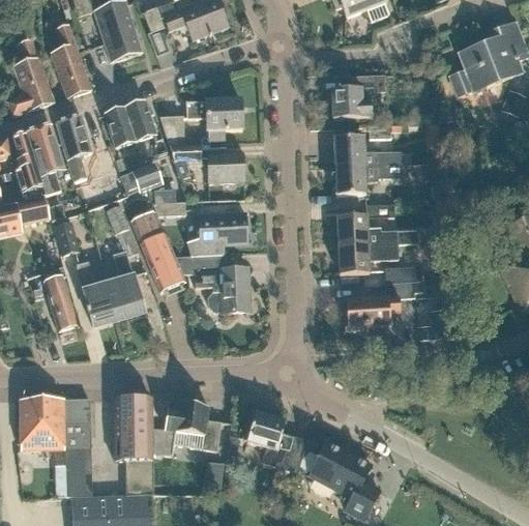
[(72,0),(79,17),(92,12),(88,0),(72,0)]
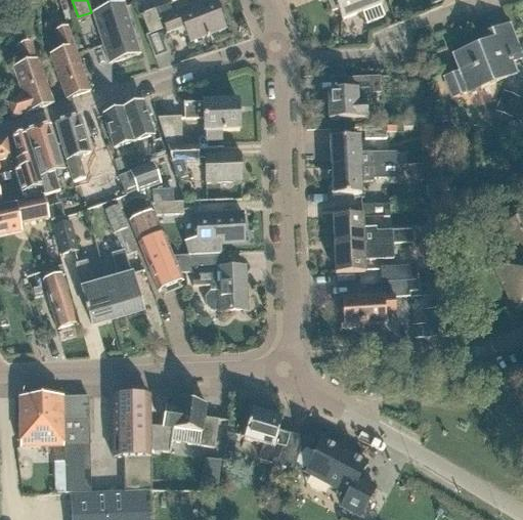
[(180,9),(163,16),(168,30),(185,23),(191,38),(220,27),(214,12),(219,10),(215,0),(200,0),(179,8),(180,9)]
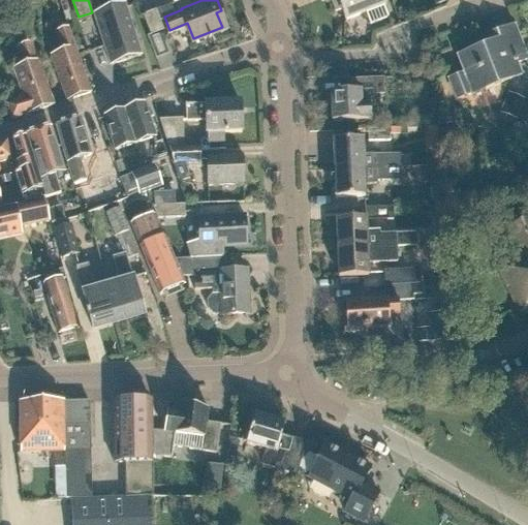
[(332,0),(336,8),(341,6),(345,18),(365,9),(370,22),(387,14),(383,3),(384,2),(383,0),(332,0)]
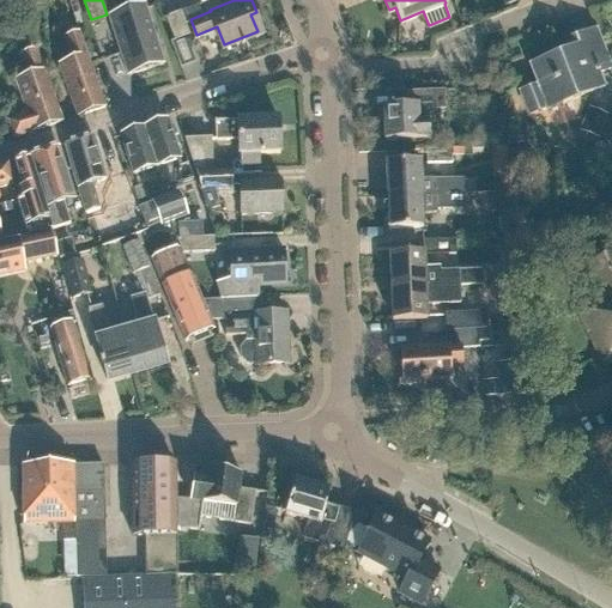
[(144,1),(109,13),(129,72),(164,61),(144,1)]
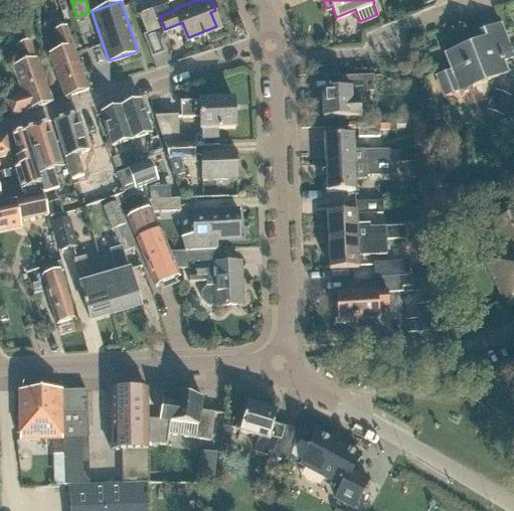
[(152,7),(140,12),(147,31),(160,26),(152,7)]
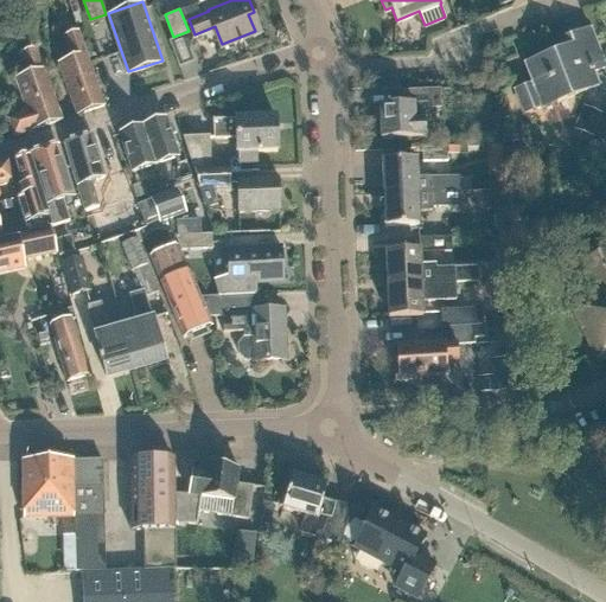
[(27,109),(8,116),(14,133),(62,116),(37,44),(44,42),(36,21),(23,26),(29,42),(19,45),(27,71),(16,76),(27,109)]
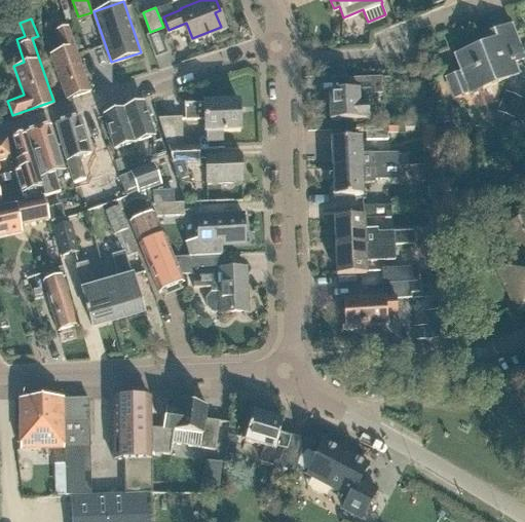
[(513,23),(493,29),(496,37),(455,52),(461,70),(445,75),(454,98),(519,72),(514,60),(524,56),(524,52),(513,23)]
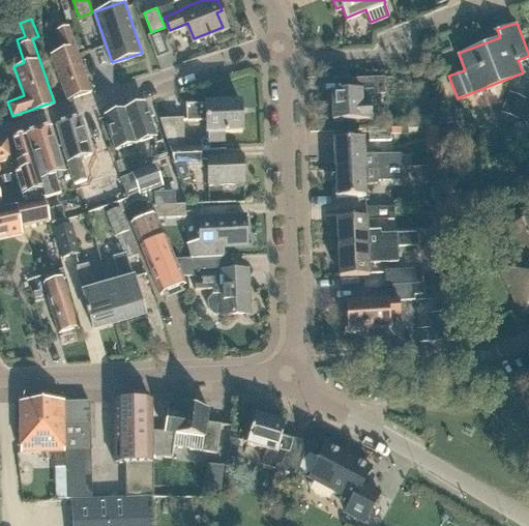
[(64,48),(43,55),(60,100),(91,89),(68,26),(58,30),(64,48)]
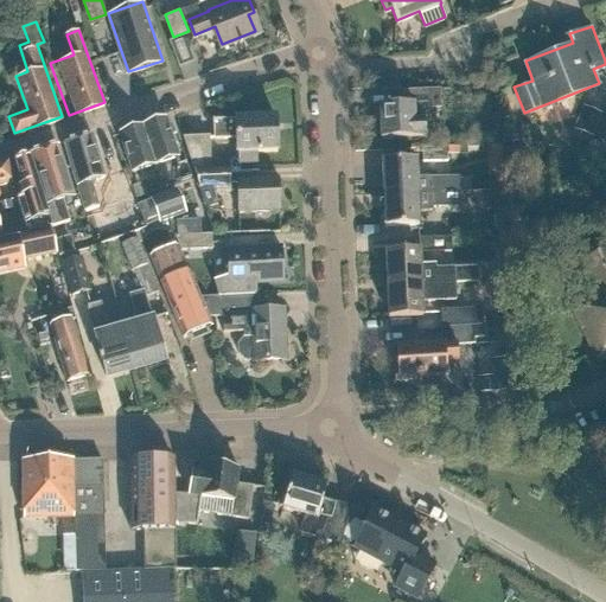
[(399,102),(380,102),(382,136),(415,134),(426,133),(426,116),(425,116),(425,110),(428,110),(428,106),(441,104),(440,85),(399,87),(399,102)]
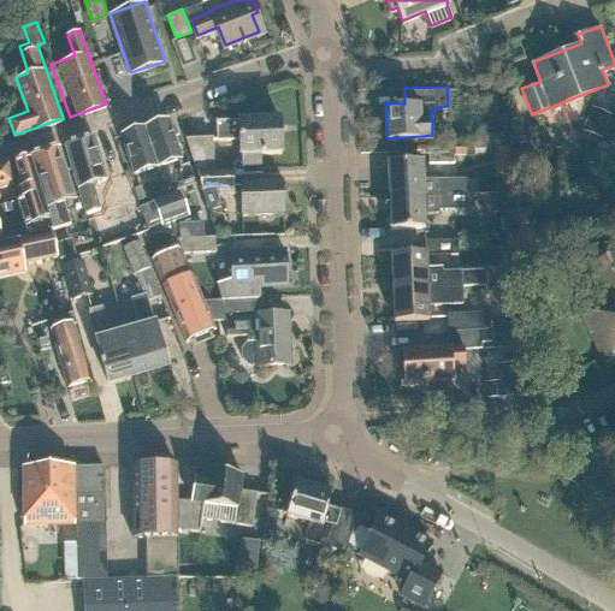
[(603,135),(613,112),(593,104),(584,128),(603,135)]
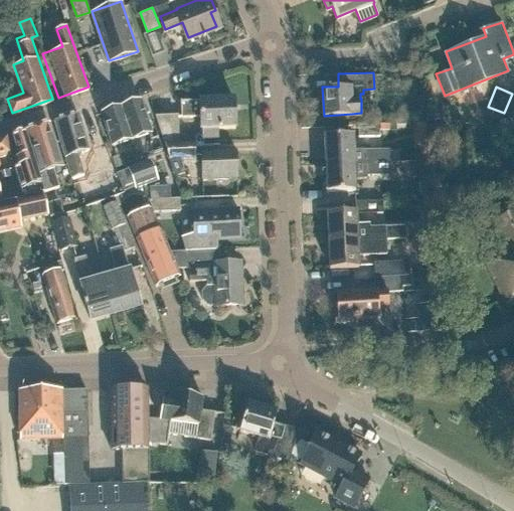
[(200,100),(182,101),(183,115),(201,115),(202,137),(217,136),(217,127),(235,126),(234,97),(200,98),(200,100)]
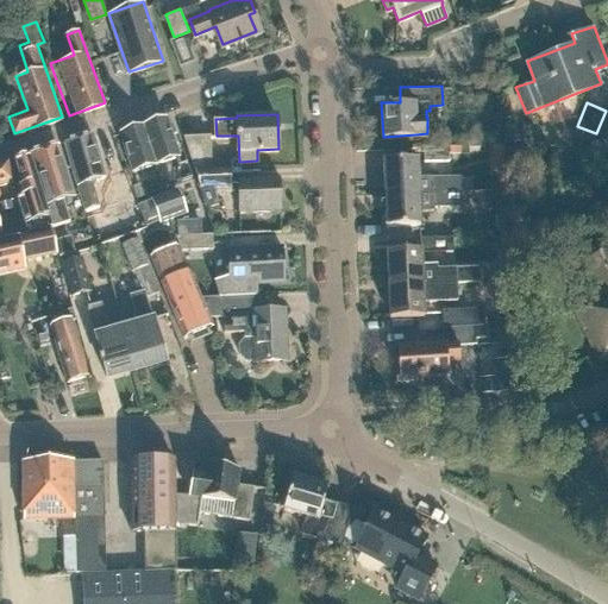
[(167,115),(143,123),(156,162),(179,153),(173,133),(167,115)]
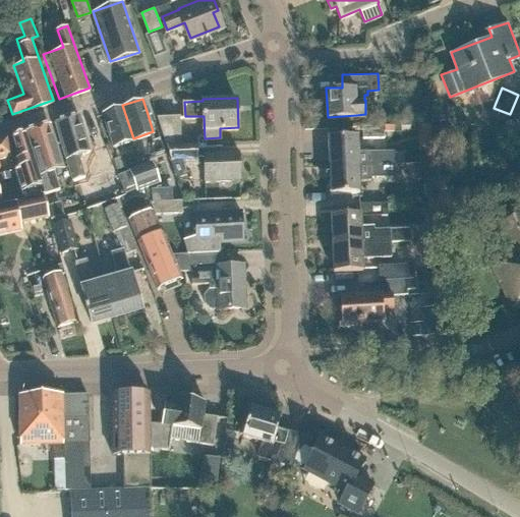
[(113,145),(133,138),(122,105),(103,112),(113,145)]
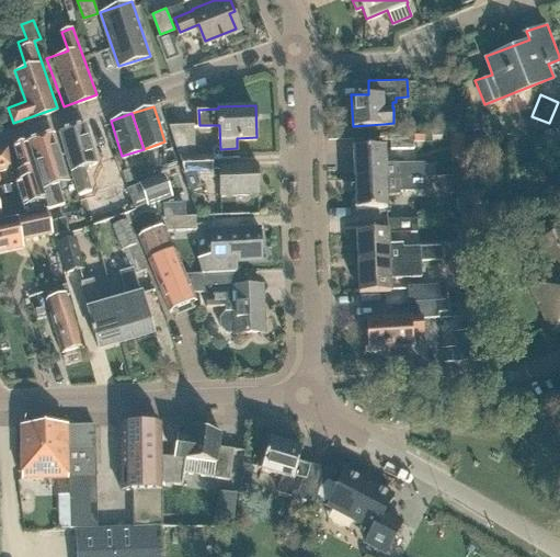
[(164,121),(159,123),(164,141),(162,143),(166,154),(164,154),(168,165),(176,161),(164,121)]
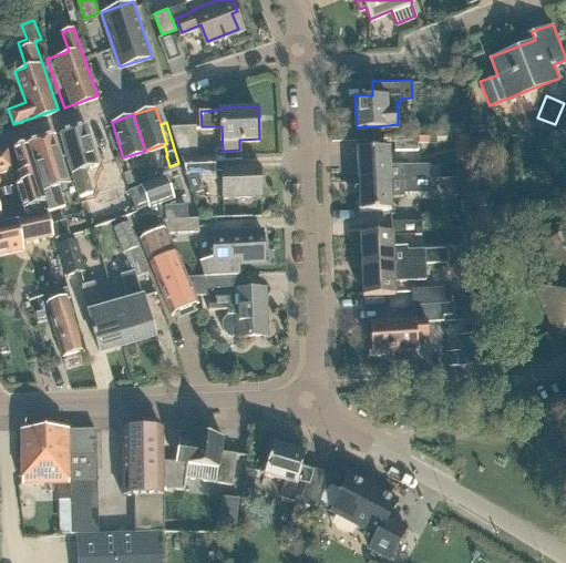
[(466,122),(452,122),(452,132),(466,131),(466,122)]
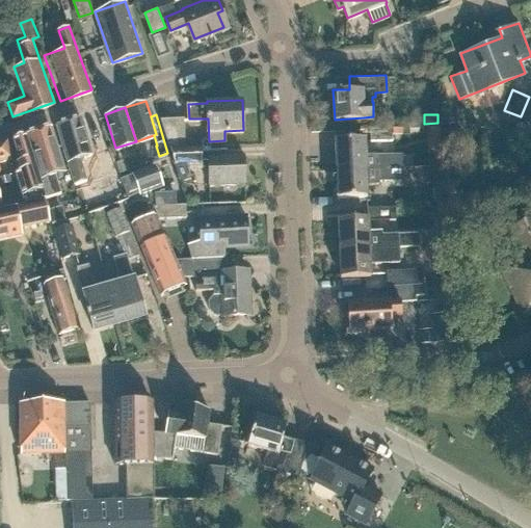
[(57,123),(75,182),(87,179),(81,156),(91,153),(81,115),(57,123)]
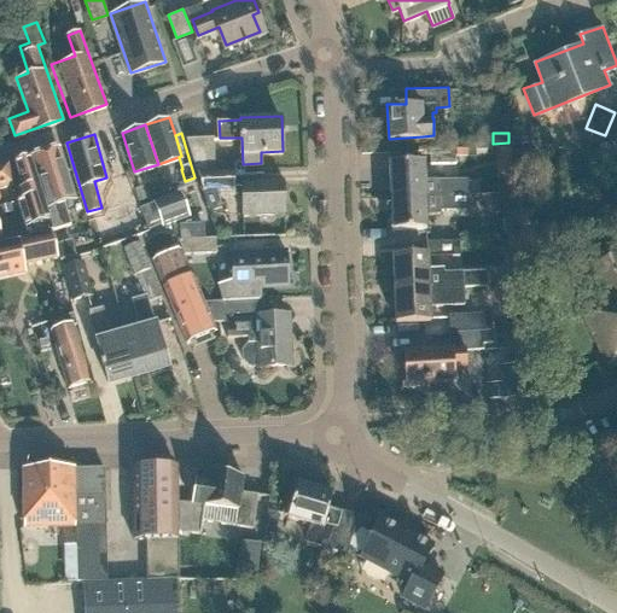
[(198,171),(215,170),(214,136),(187,136),(198,171)]
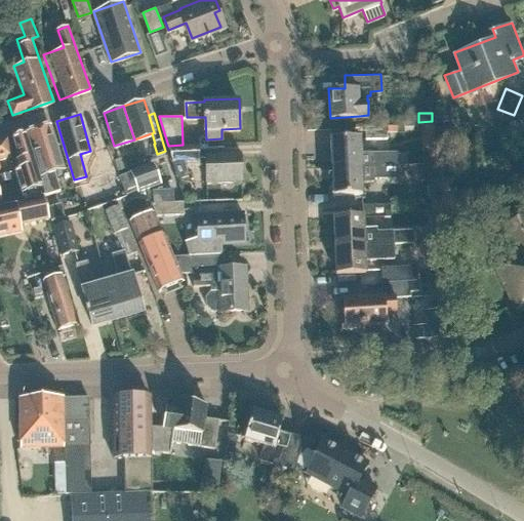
[(448,119),(438,120),(441,138),(451,137),(448,119)]
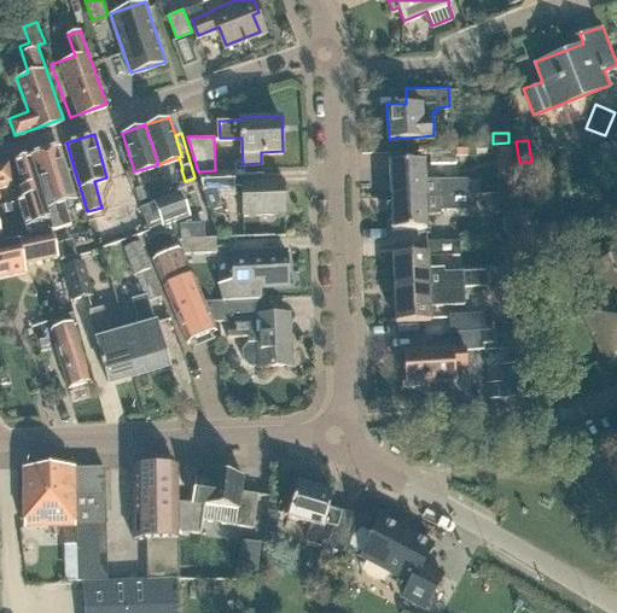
[(59,145),(31,153),(53,226),(54,228),(71,222),(64,202),(75,198),(59,145)]
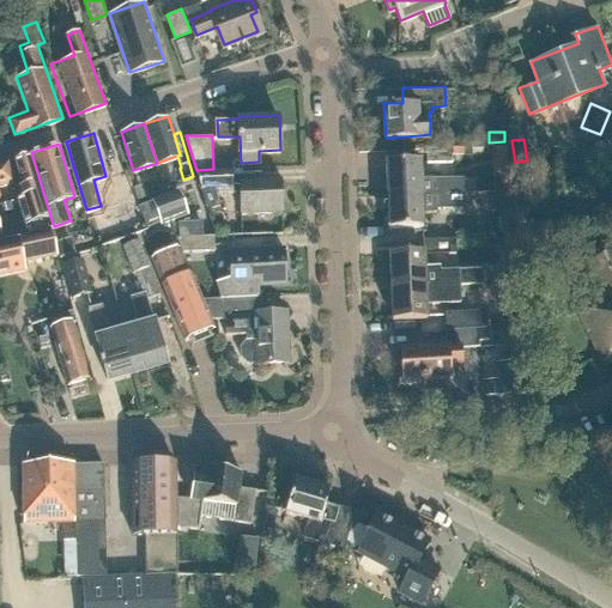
[(452,145),(426,145),(426,159),(453,158),(452,145)]
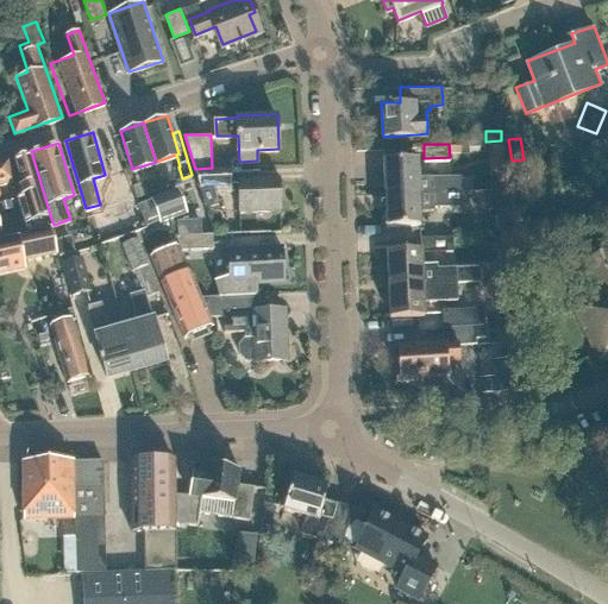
[(31,151),(14,156),(23,183),(18,184),(22,195),(17,196),(27,230),(52,222),(31,151)]
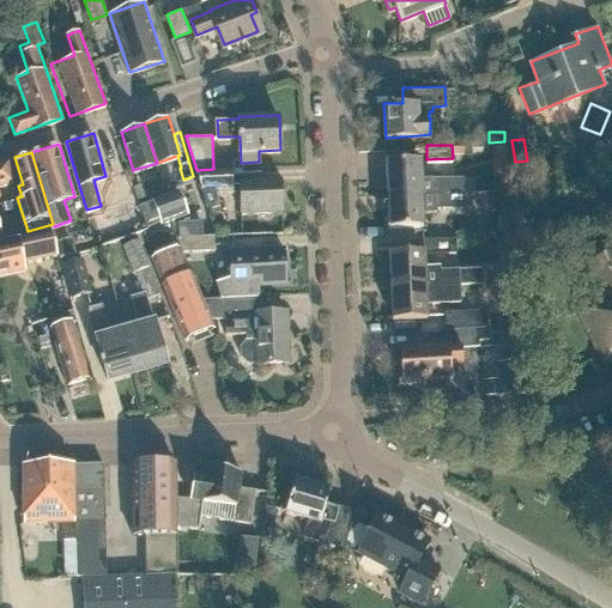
[(387,159),(388,193),(466,189),(465,175),(435,176),(435,175),(422,175),(420,158),(387,159)]
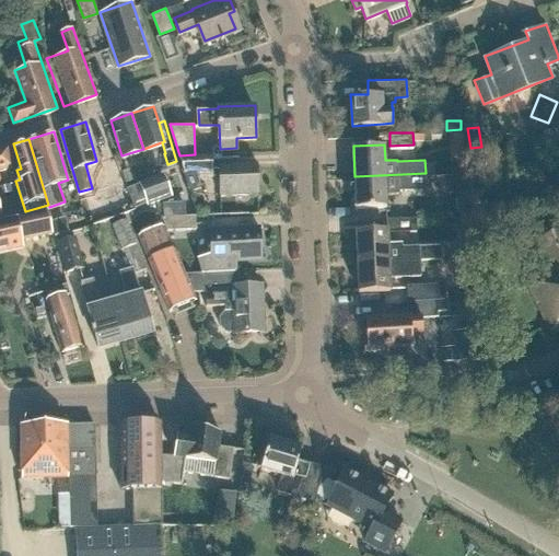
[(0,147),(0,168),(13,164),(8,146),(0,147)]
